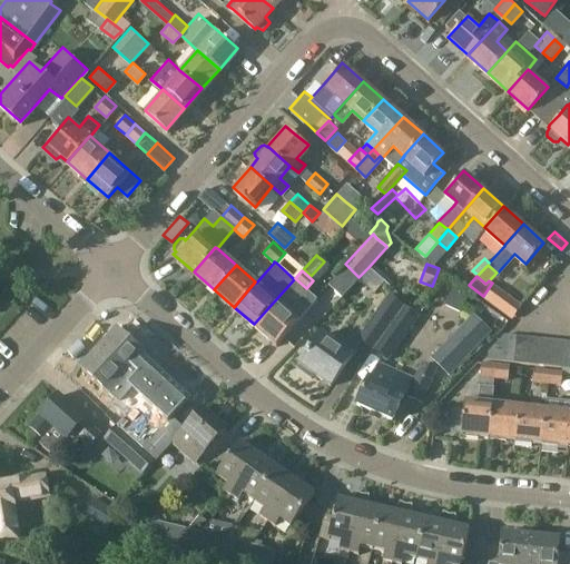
[(294,279),(254,324),(275,342),(276,343),(316,297),(306,288),(295,278),(294,279)]
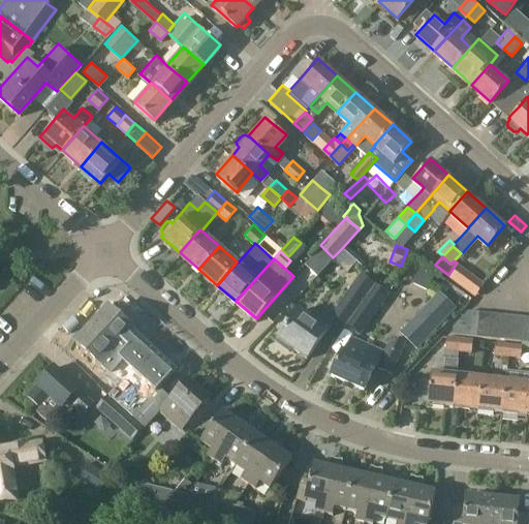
[(342,262),(333,270),(344,283),(353,276),(342,262)]
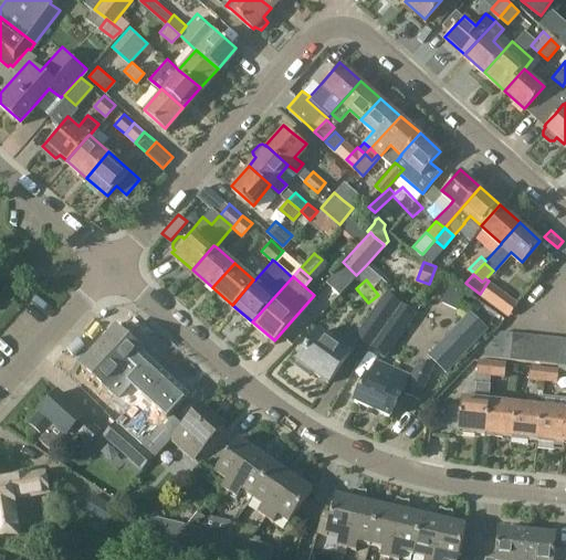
[(489,281),(480,294),(507,315),(517,300),(490,281),(489,281)]
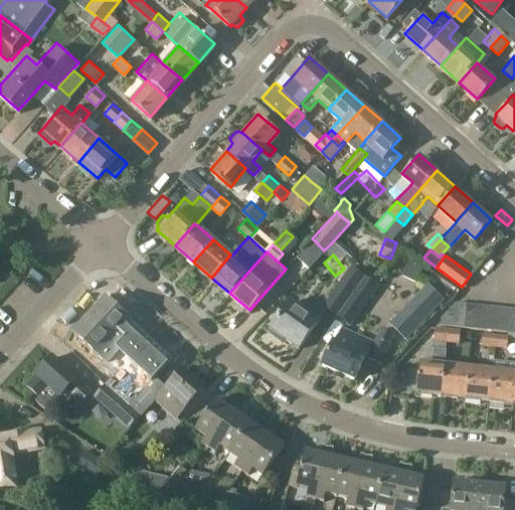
[(365,275),(350,265),(324,302),(337,311),(351,291),(356,288),(365,275)]
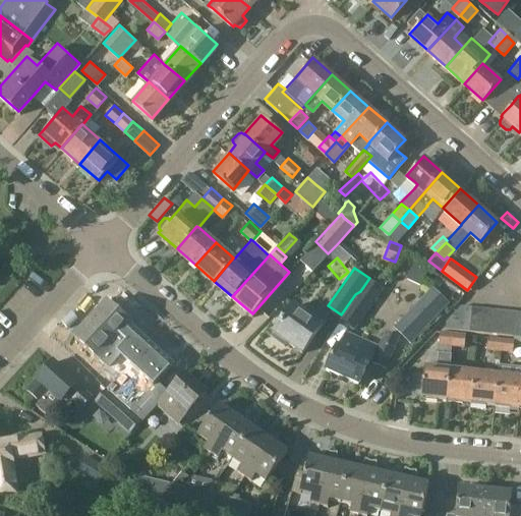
[(355,294),(341,314),(342,316),(352,322),(354,324),(381,286),(369,278),(360,291),(355,294)]
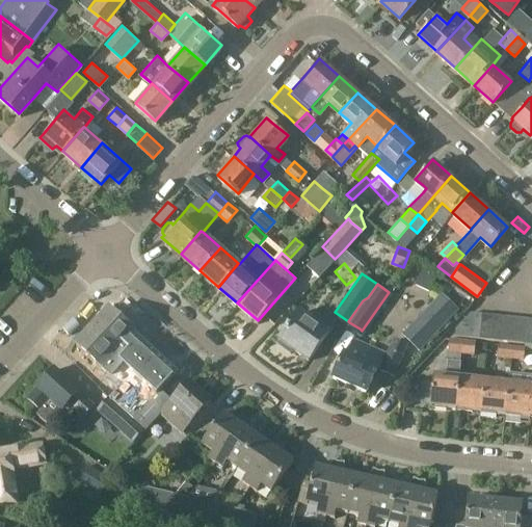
[(441,291),(401,333),(419,349),(458,308),(441,291)]
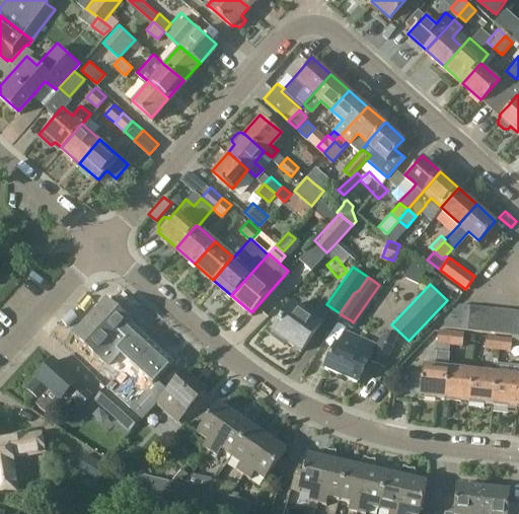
[(105,297),(71,335),(108,367),(121,353),(154,383),(157,380),(175,360),(134,322),(105,297)]
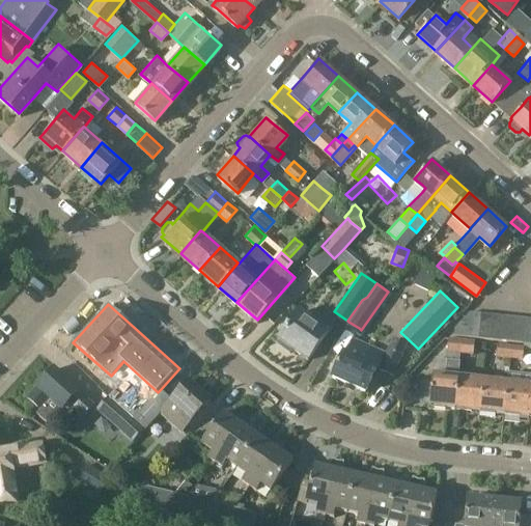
[(282,327),(274,339),(289,350),(290,349),(307,360),(333,323),(318,312),(314,317),(298,307),(283,327),(282,327)]
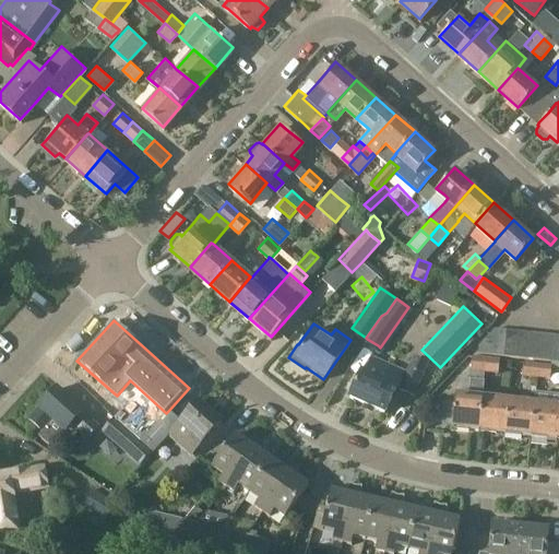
[(506,327),(492,326),(477,342),(477,350),(503,353),(506,327)]
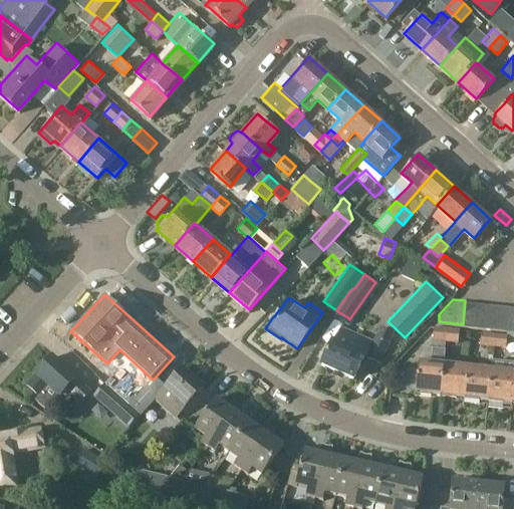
[(477,301),(465,300),(463,324),(474,325),(477,301)]
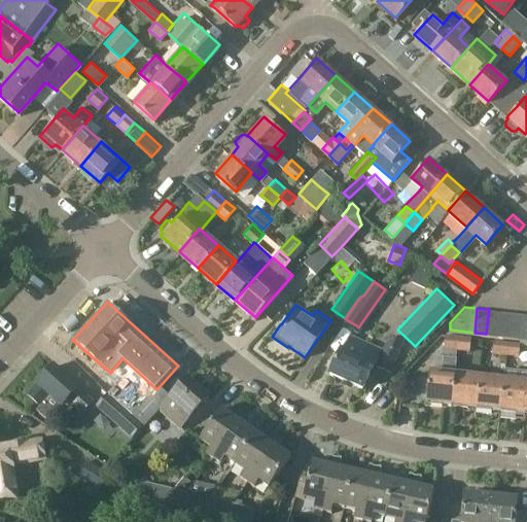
[(500,310),(489,309),(486,334),(498,335),(500,310)]
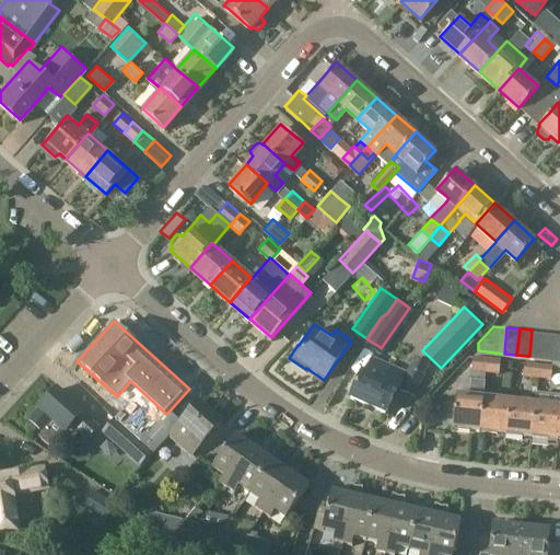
[(532,330),(529,356),(541,357),(544,332),(532,330)]
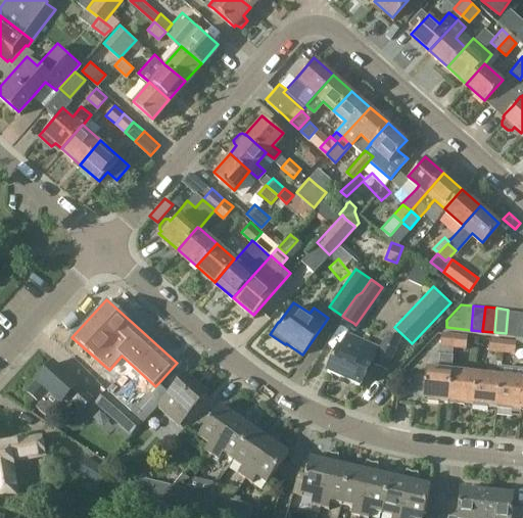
[(519,311),(508,310),(506,333),(517,335),(519,311)]
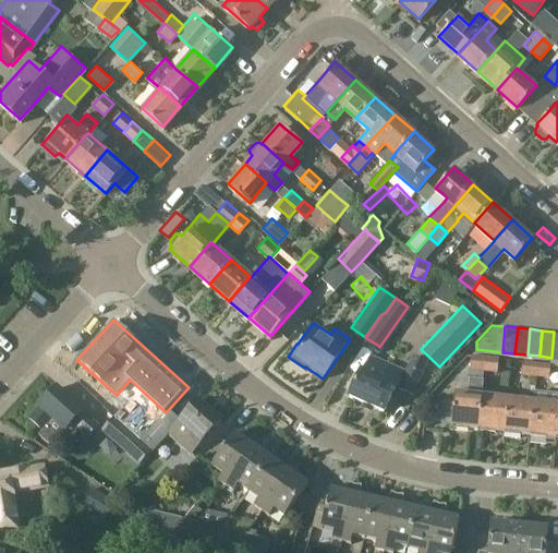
[(364,369),(356,367),(350,363),(339,389),(384,408),(393,384),(413,393),(427,359),(411,352),(404,368),(371,353),(364,369)]
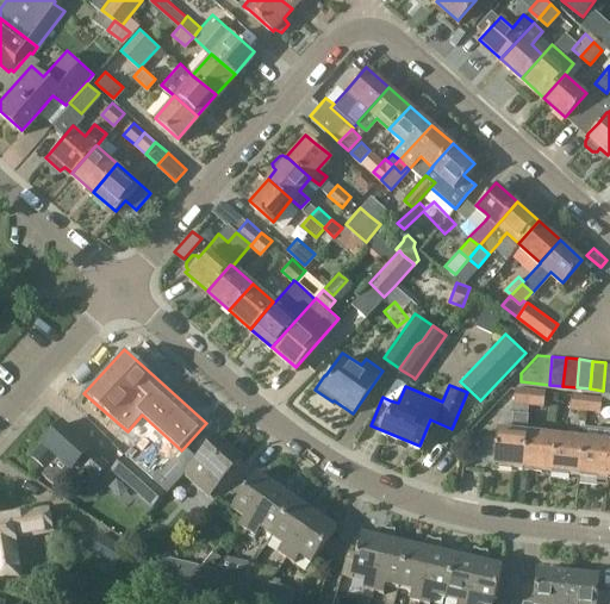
[(528,402),(530,386),(515,385),(514,400),(528,402)]
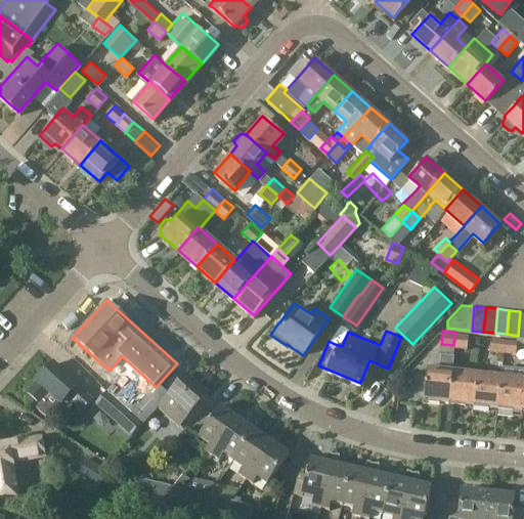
[(455,332),(453,345),(454,345),(466,347),(468,333),(455,332)]
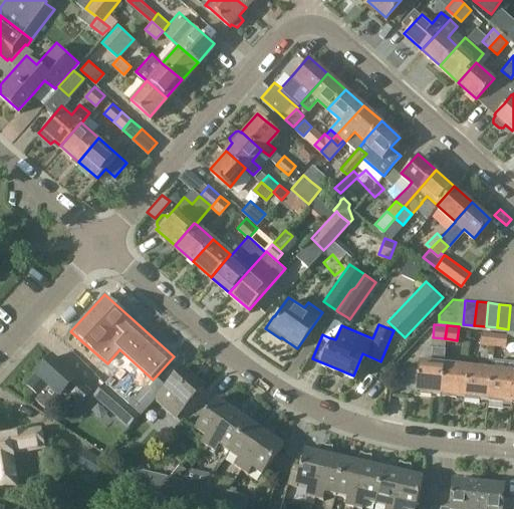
[(493,344),(495,330),(481,329),(480,342),(493,344)]
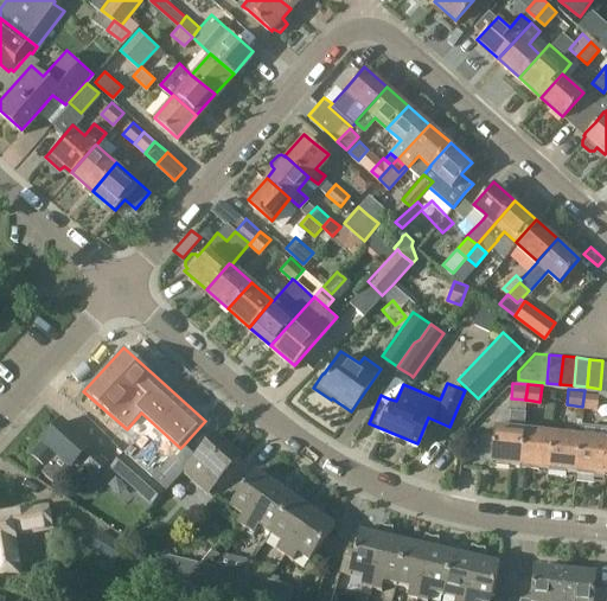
[(585,390),(582,407),(596,408),(599,392),(585,390)]
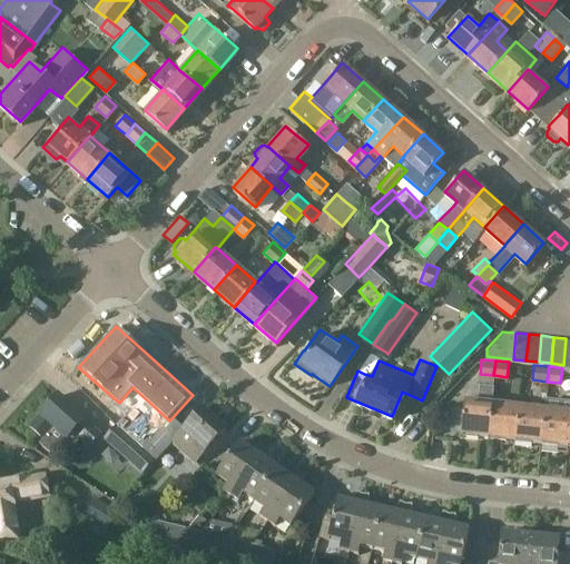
[(480,374),(479,383),(493,384),(494,375),(493,375),(480,374)]
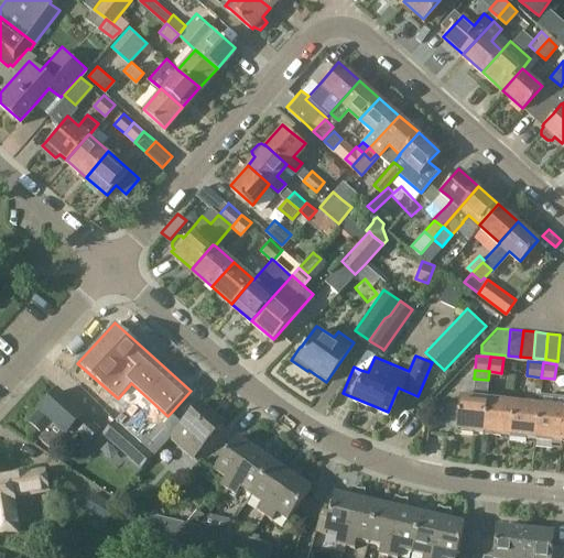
[(447,402),(445,425),(455,426),(455,427),(483,429),(486,396),(488,381),(474,379),(474,380),(473,387),(461,386),(459,393),(458,393),(457,404),(447,402)]
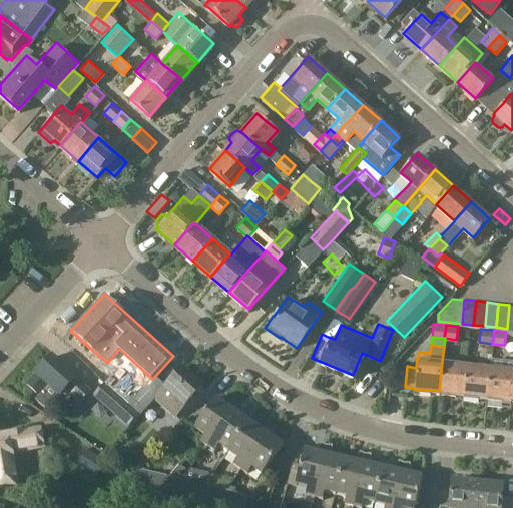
[(478,359),(505,360),(506,349),(479,348),(478,359)]
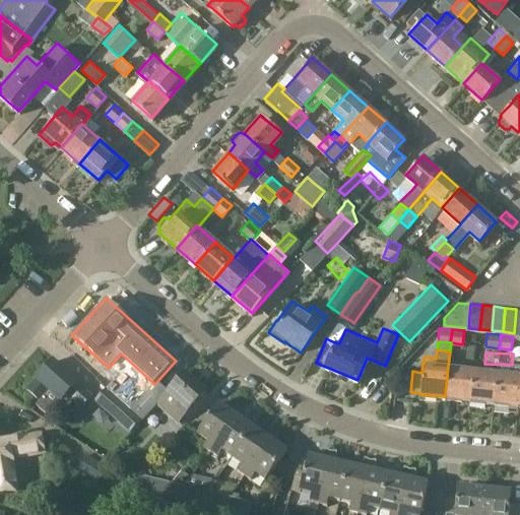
[(36,375),(34,376),(25,386),(39,399),(50,387),(61,397),(65,392),(80,405),(91,393),(77,380),(76,380),(74,378),(77,374),(66,364),(63,368),(53,359),(37,376),(36,375)]
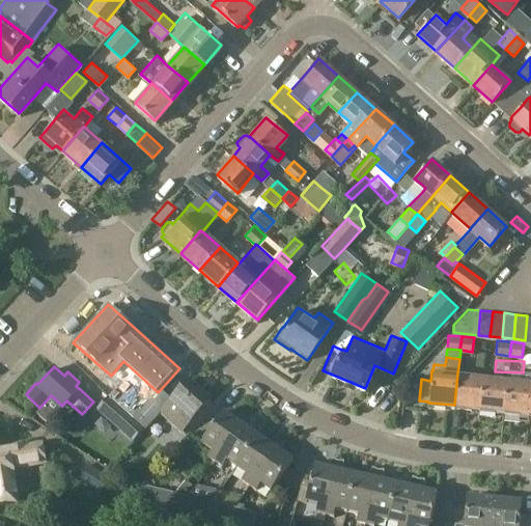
[(457,374),(454,405),(478,408),(482,376),(457,374)]
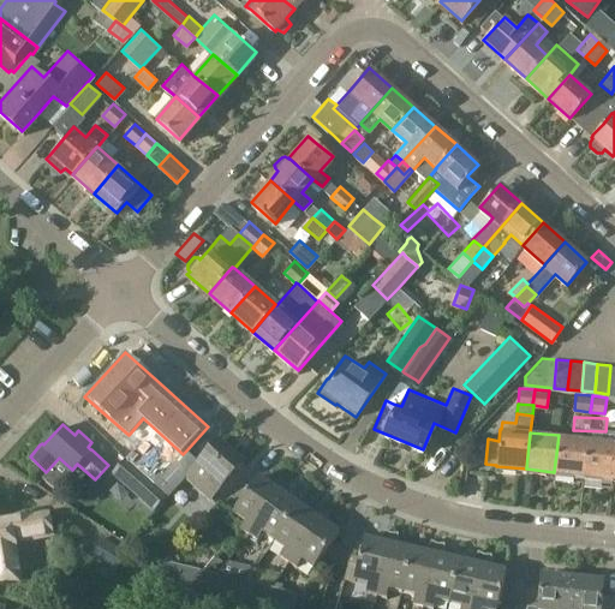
[(183,454),(155,483),(168,495),(185,477),(209,500),(246,460),(219,435),(197,459),(186,451),(183,454)]
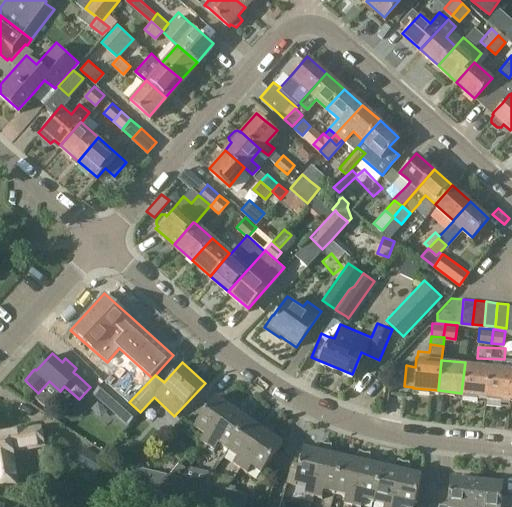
[(489,365),(465,362),(461,393),(486,395),(489,365)]
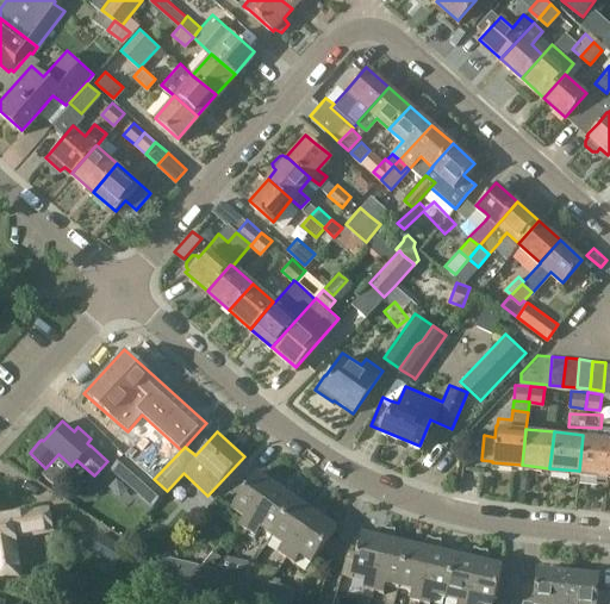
[(583,435),(579,471),(608,474),(609,447),(609,437),(598,436),(584,435),(583,435)]
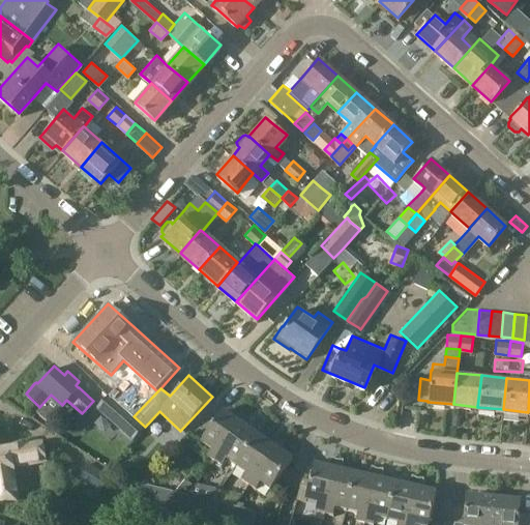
[(108,394),(96,406),(100,410),(112,420),(123,408),(108,394)]
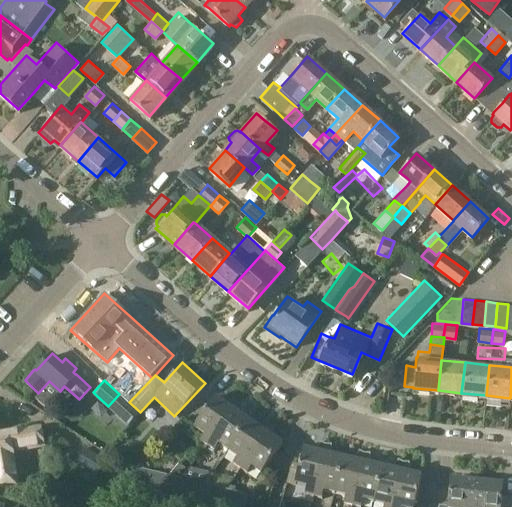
[(235,395),(233,396),(226,402),(217,395),(195,425),(204,431),(199,438),(207,444),(238,399),(235,395)]
